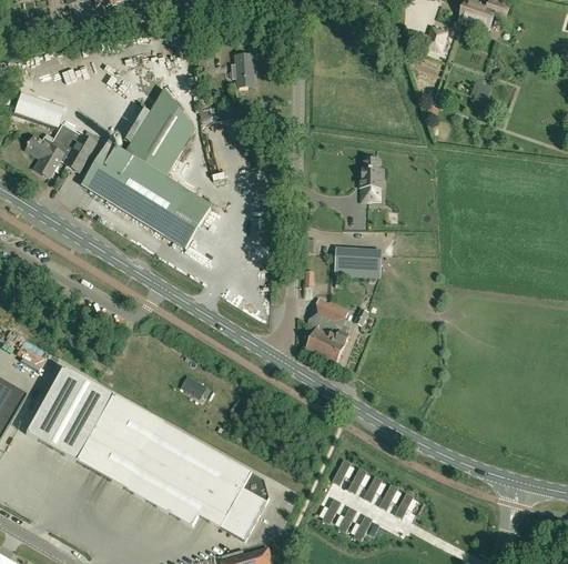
[(506,16),(510,0),(490,0),(489,2),(484,0),(466,0),(459,19),(488,29),(495,11),(506,16)]
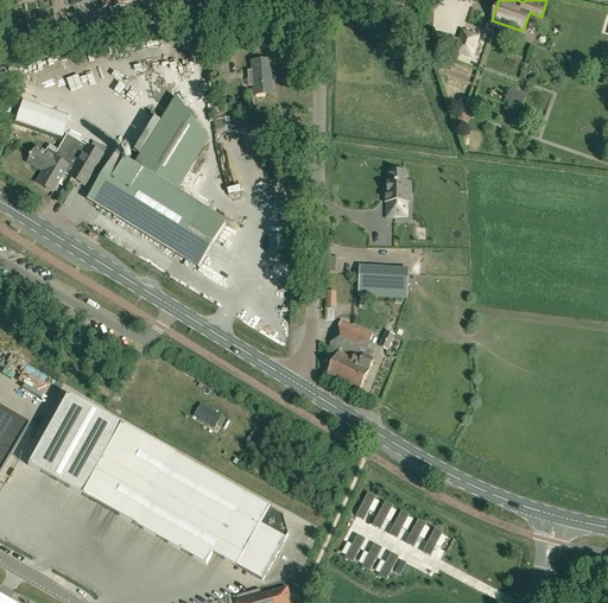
[(472,52),(479,32),(463,26),(460,37),(444,31),(441,42),(472,52)]
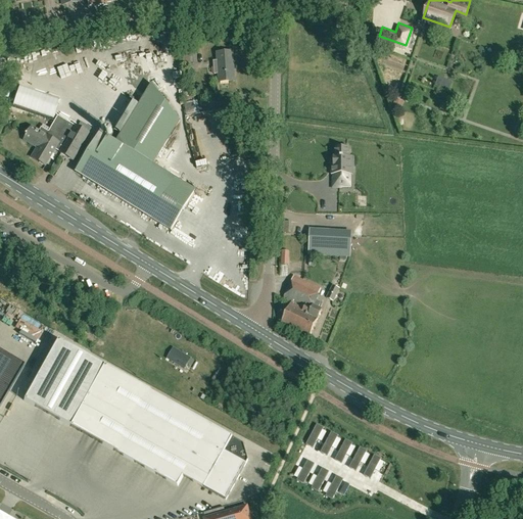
[(184,61),(196,61),(196,48),(184,49),(184,61)]
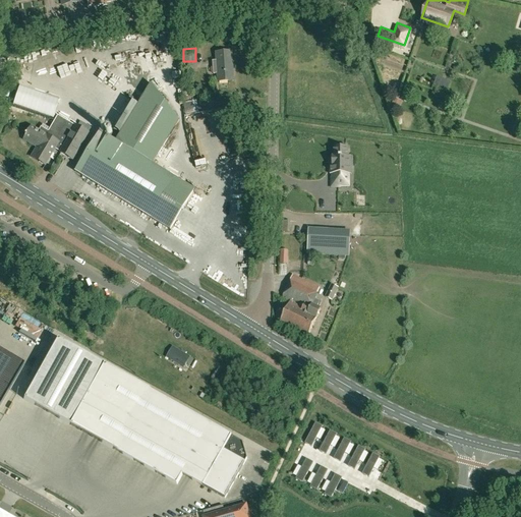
[(233,76),(231,48),(216,49),(217,57),(213,57),(214,70),(218,69),(218,77),(233,76)]
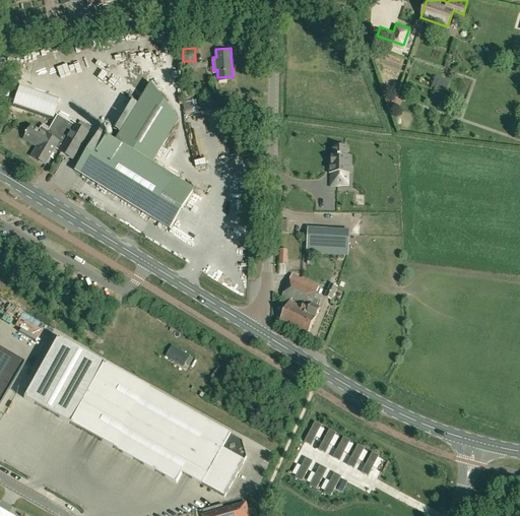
[(152,158),(178,116),(149,78),(115,136),(100,127),(75,168),(172,224),(195,184),(152,158)]
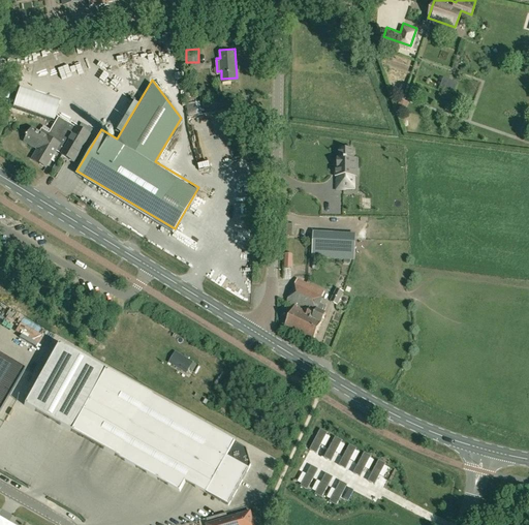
[(399,96),(396,105),(404,107),(407,99),(399,96)]
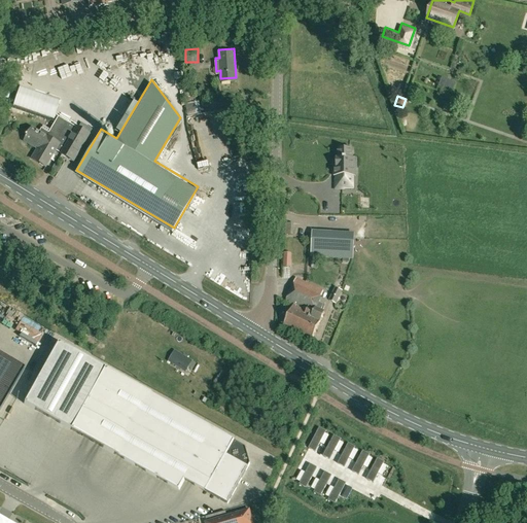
[(194,100),(185,101),(187,112),(196,111),(194,100)]
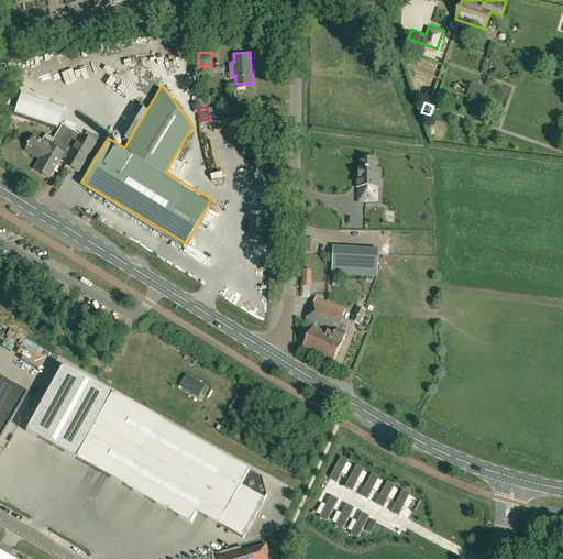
[(66,146),(59,156),(65,160),(64,162),(79,171),(97,140),(81,131),(81,132),(63,121),(58,128),(52,138),(66,146)]
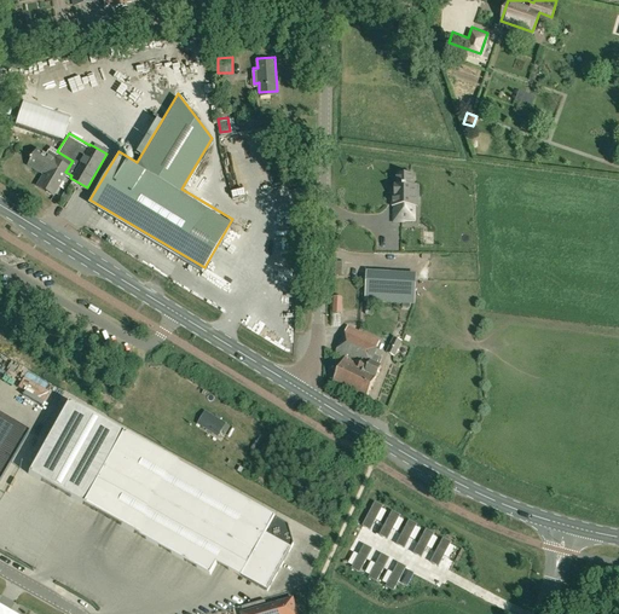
[(46,150),(38,145),(28,161),(44,171),(36,181),(53,192),(73,161),(57,151),(48,146),(46,150)]
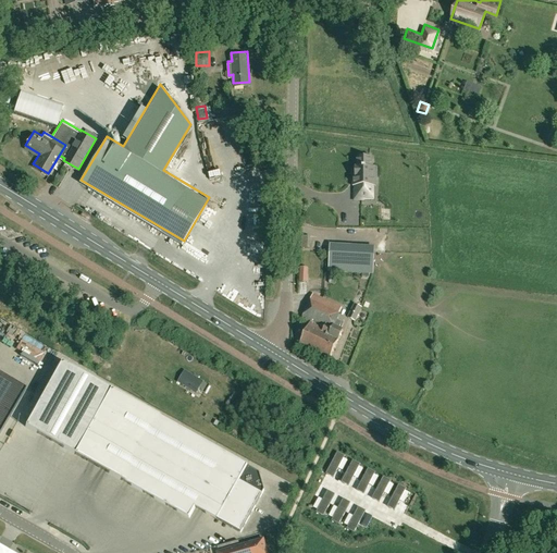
[(353,173),(353,183),(357,183),(357,185),(355,185),(355,196),(364,196),(364,194),(372,194),(372,183),(375,183),(375,163),(371,163),(371,154),(369,154),(369,151),(359,151),(359,154),(357,154),(357,163),(355,163),(355,173),(353,173)]
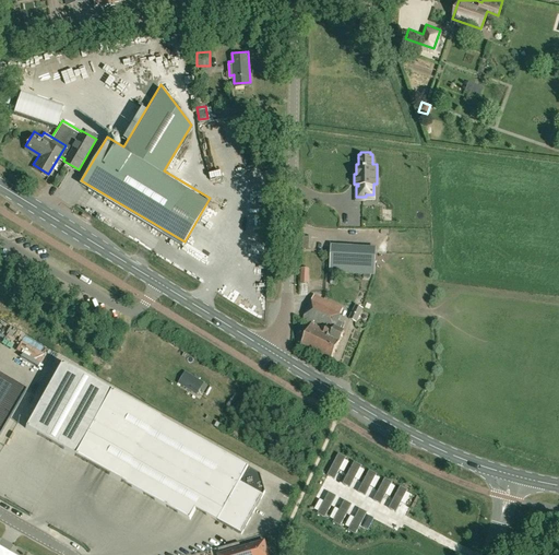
[(349,243),(331,241),(330,268),(348,269),(347,270),(375,271),(376,244),(349,241),(349,243)]
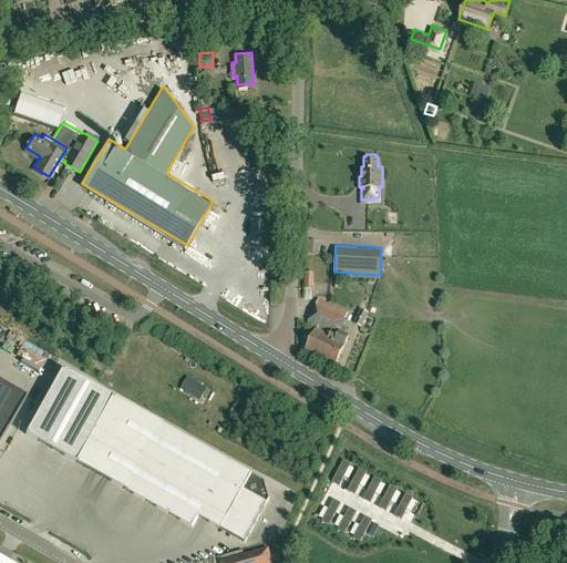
[(336,361),(349,333),(344,330),(348,324),(342,321),(347,309),(318,295),(307,319),(316,323),(305,347),(336,361)]
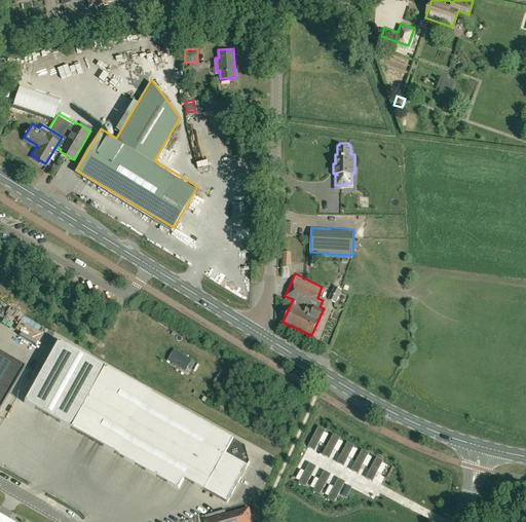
[(335,300),(341,287),(334,284),(328,296),(335,300)]
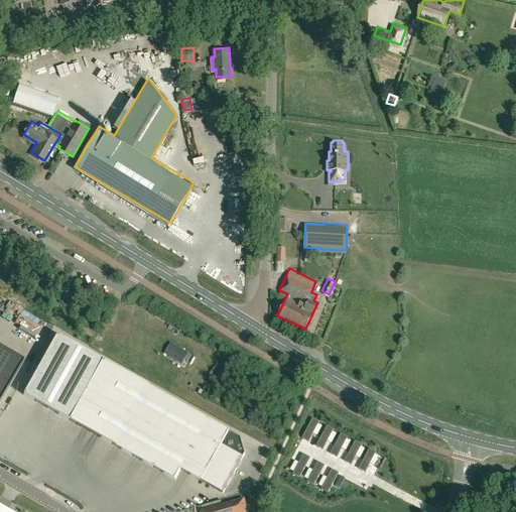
[(55,331),(22,391),(69,416),(175,476),(180,466),(223,490),(245,451),(240,433),(102,357),(55,331)]
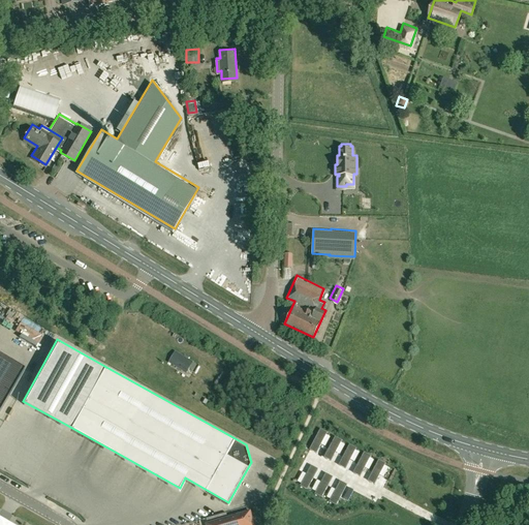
[(0,351),(0,406),(24,366),(0,351)]
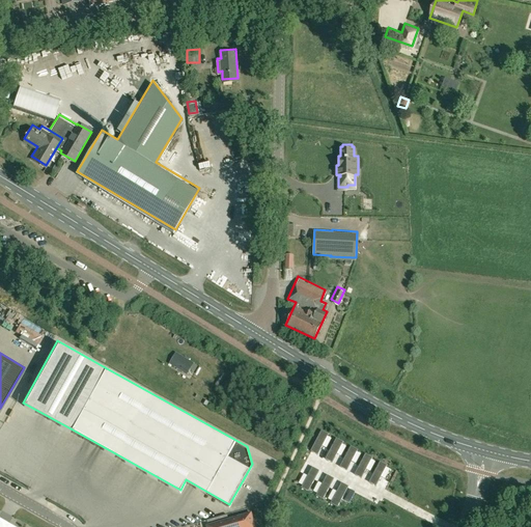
[(194,360),(180,353),(174,363),(187,370),(194,360)]
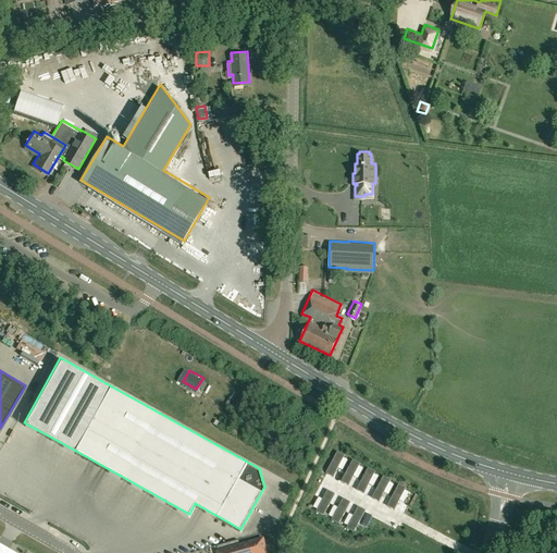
[(327,469),(334,472),(345,452),(338,447),(327,469)]
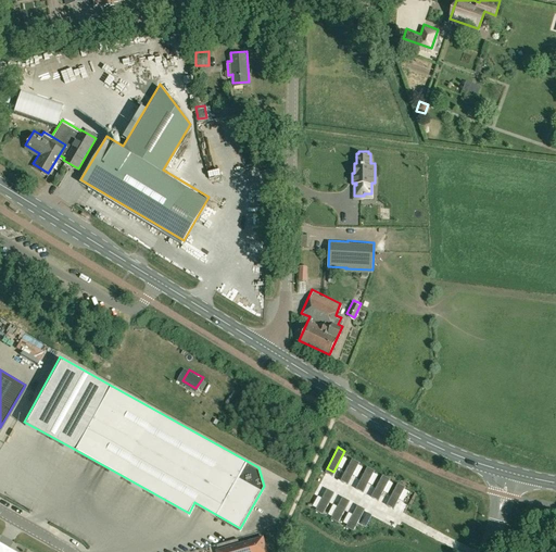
[(341,476),(348,479),(359,459),(353,455),(341,476)]
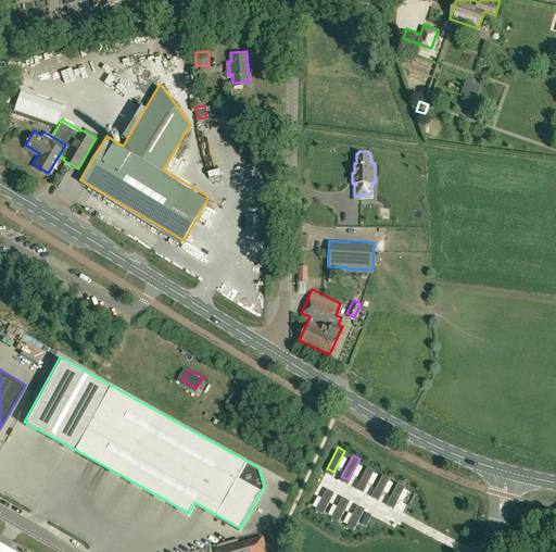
[(356,485),(363,488),(375,467),(368,463),(356,485)]
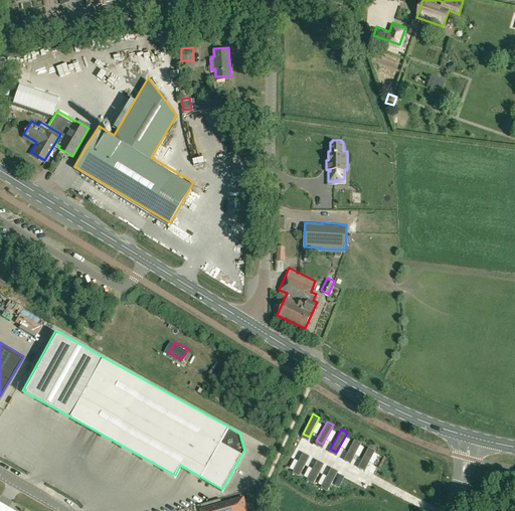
[(344,456),(350,459),(360,439),(354,436),(344,456)]
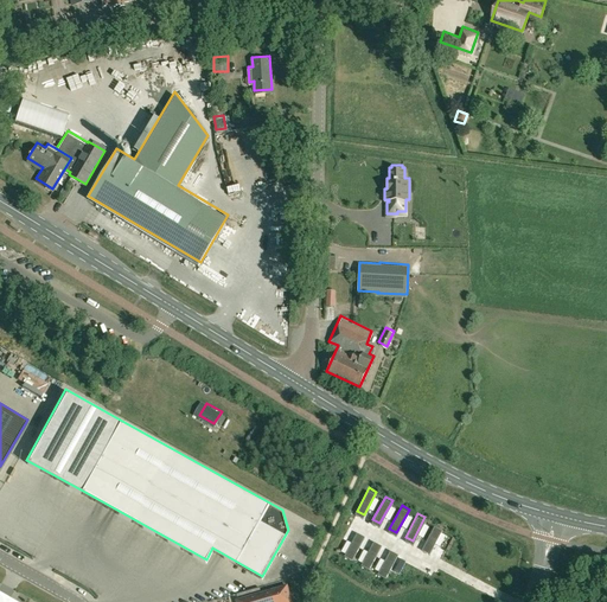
[(422,544),(429,549),(442,525),(435,522),(422,544)]
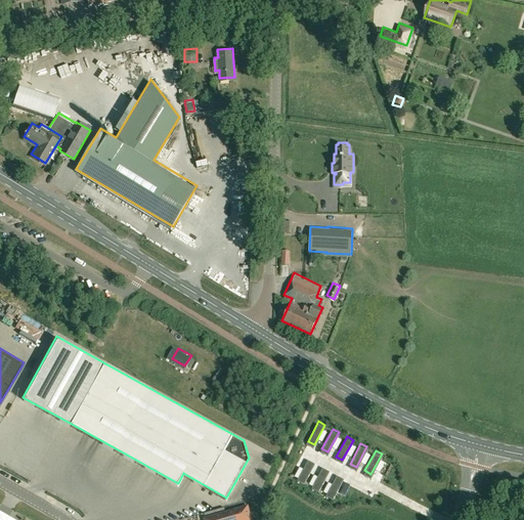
[(298,477),(304,480),(315,461),(309,457),(298,477)]
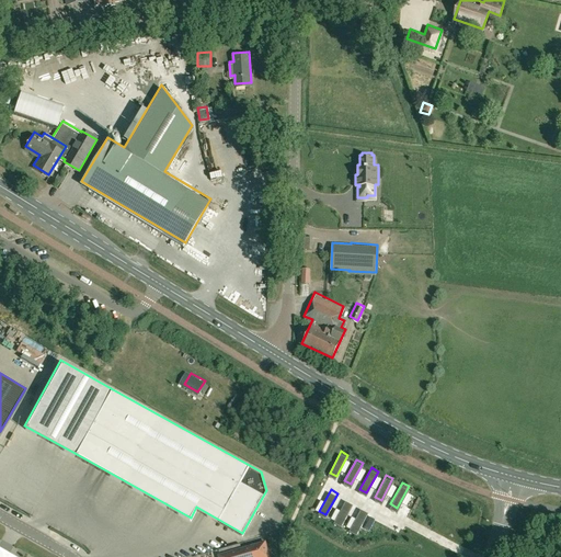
[(335,519),(342,522),(353,501),(346,498),(335,519)]
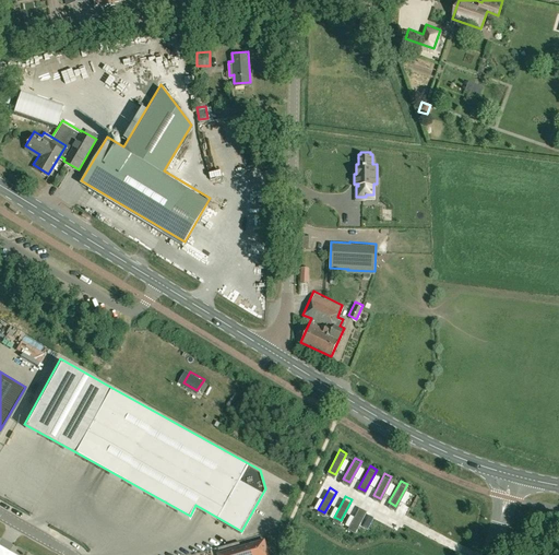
[(348,524),(355,528),(367,507),(360,504),(348,524)]
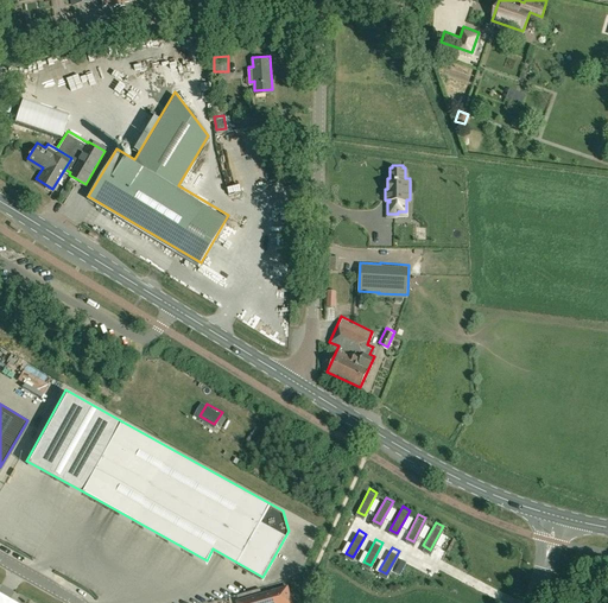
[(292,602),(287,583),(238,598),(238,602),(292,602)]
